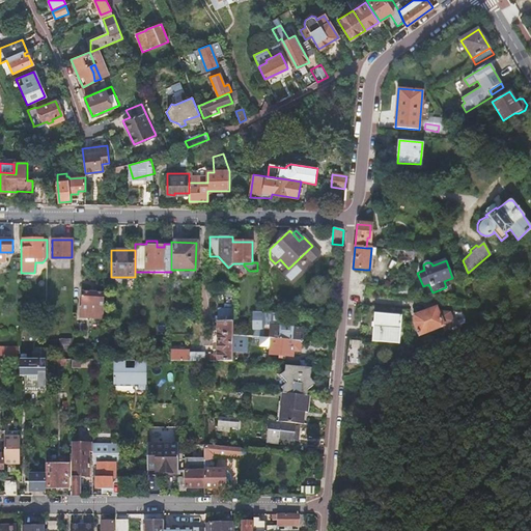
[(103,320),(104,294),(96,292),(96,289),(90,289),(90,292),(82,292),(81,308),(80,308),(79,318),(103,320)]
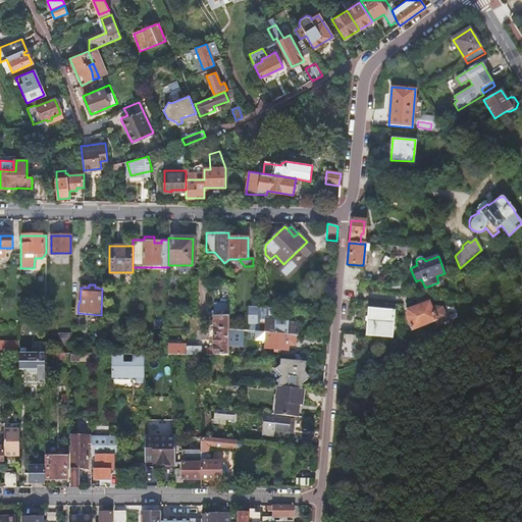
[(407,312),(407,317),(412,330),(435,320),(428,303),(407,312)]
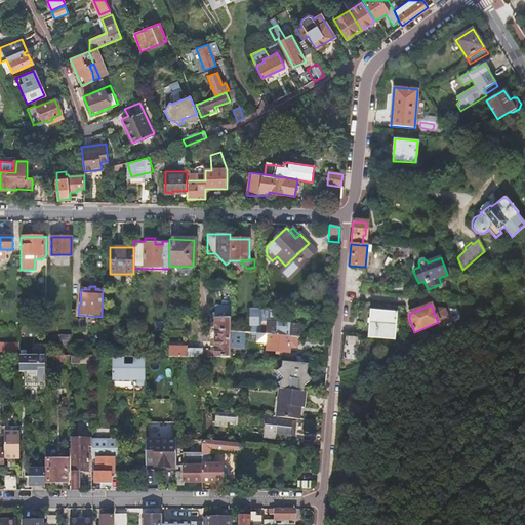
[(187,349),(168,349),(168,357),(176,358),(202,358),(230,358),(230,347),(231,331),(231,307),(214,307),(214,352),(202,352),(202,351),(187,351),(187,349)]
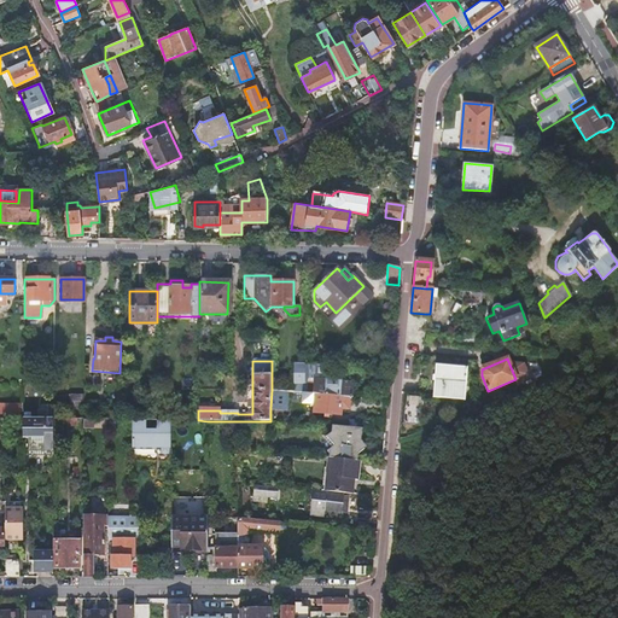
[(354,397),(355,383),(327,380),(326,377),(331,374),(332,366),(309,365),(309,366),(309,379),(316,379),(316,382),(315,394),(353,397),(354,397)]
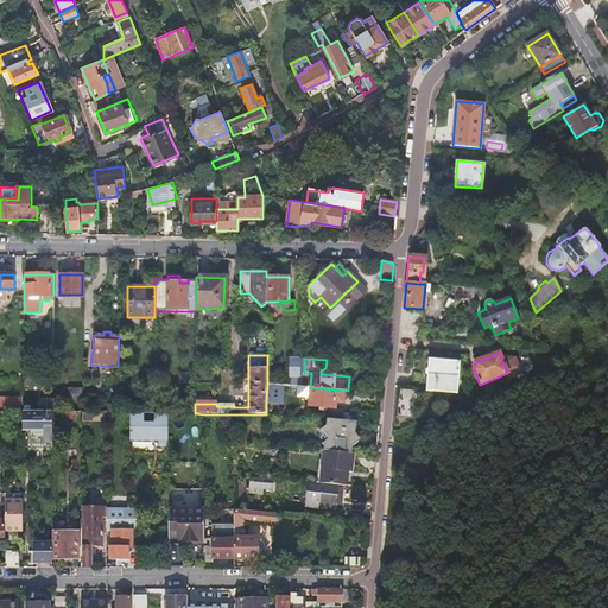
[(301,360),(291,360),(291,378),(301,378),(301,360)]
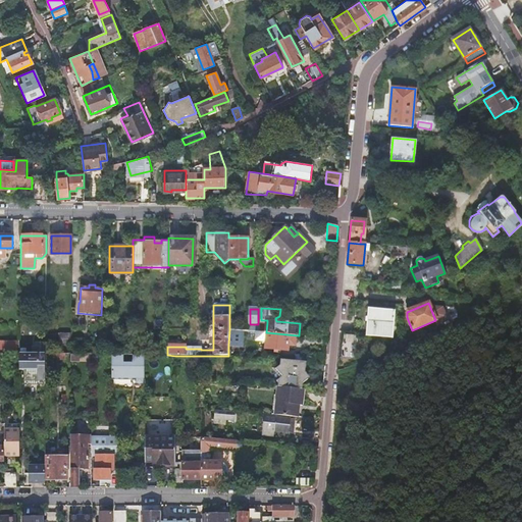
[(250,324),(250,331),(257,332),(261,332),(261,322),(261,320),(261,309),(258,309),(258,324),(250,324)]
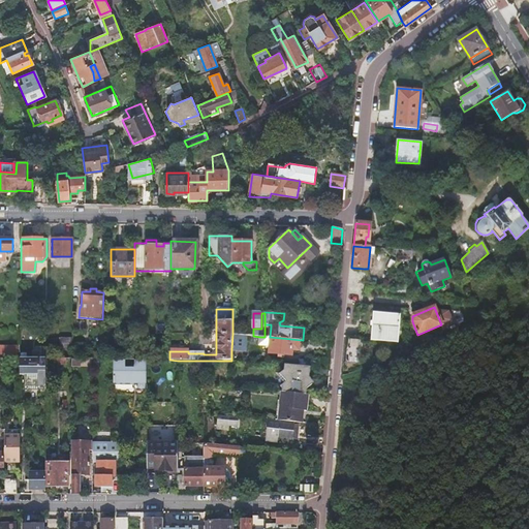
[(373,314),(371,340),(397,342),(400,316),(373,314)]
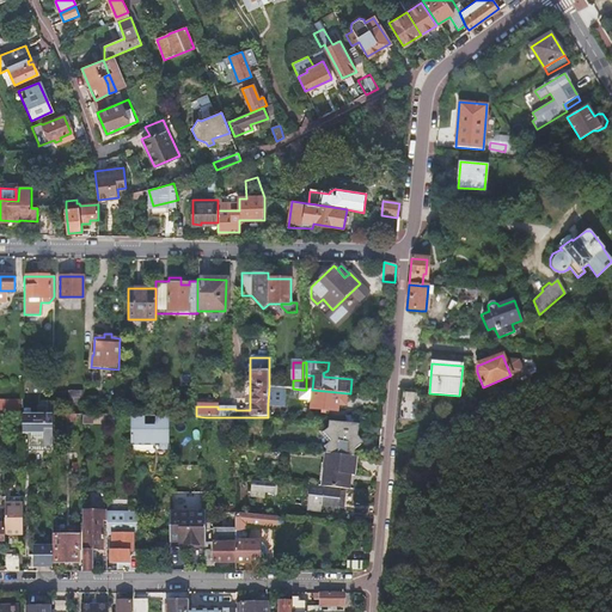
[(312,390),(306,390),(301,390),(300,399),(311,401),(311,408),(337,410),(338,404),(343,404),(348,402),(349,393),(312,390)]
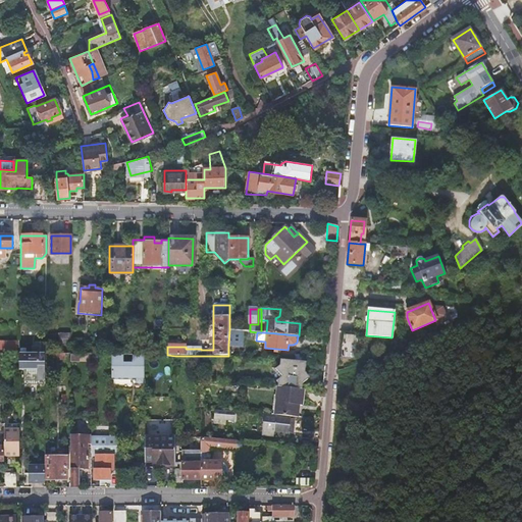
[(59,346),(71,346),(71,333),(54,333),(54,338),(59,338),(59,346)]
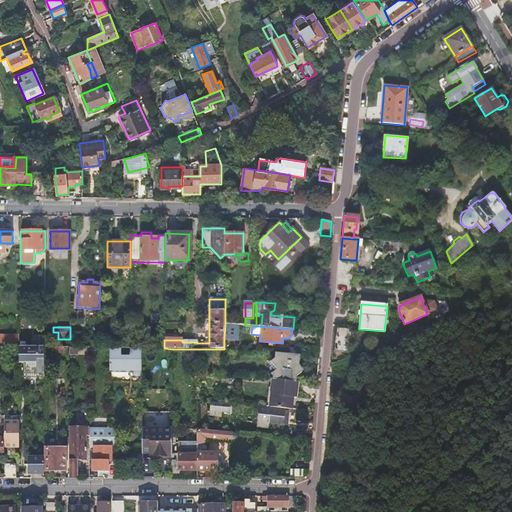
[(331,364),(347,357),(350,329),(346,329),(334,328),(331,364)]
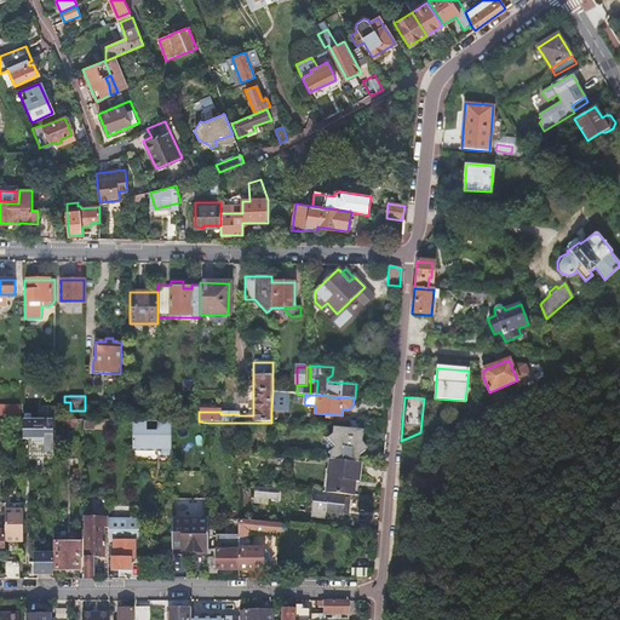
[(55,422),(55,408),(42,408),(42,415),(39,415),(39,420),(55,422)]
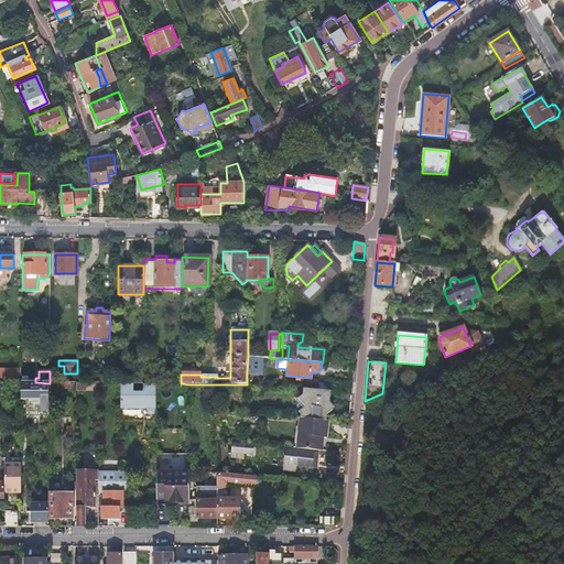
[(50,412),(50,383),(35,382),(24,382),(24,401),(28,401),(29,412),(50,412)]
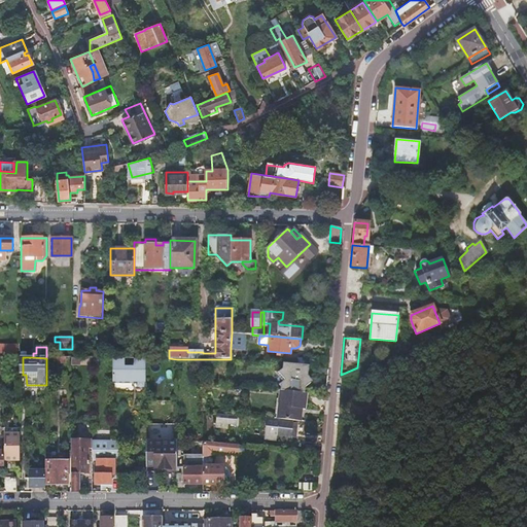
[(133,358),(112,358),(112,362),(112,384),(136,384),(136,389),(146,389),(145,358),(133,358)]
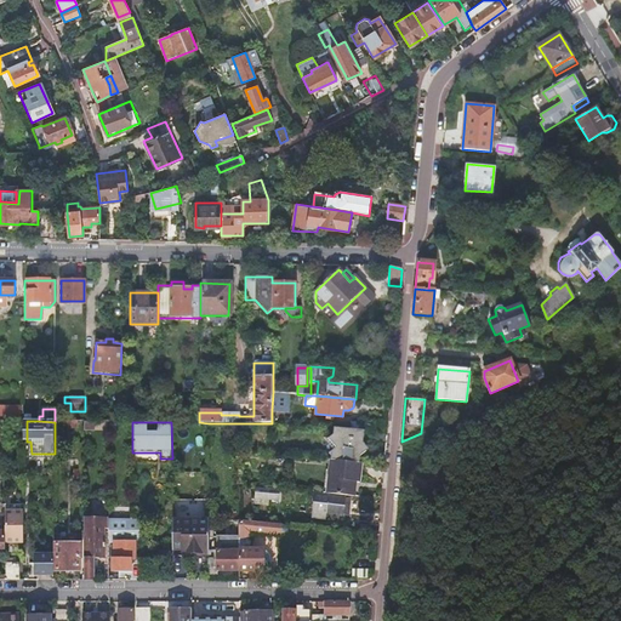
[(363,443),(364,431),(330,428),(328,461),(330,461),(359,463),(360,457),(366,453),(365,450),(363,445),(363,443)]
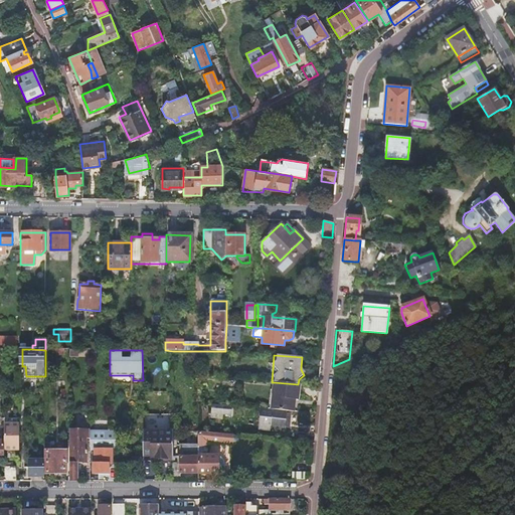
[(298,384),(274,382),(272,409),(274,410),(295,411),(295,400),(299,400),(300,384),(298,384)]
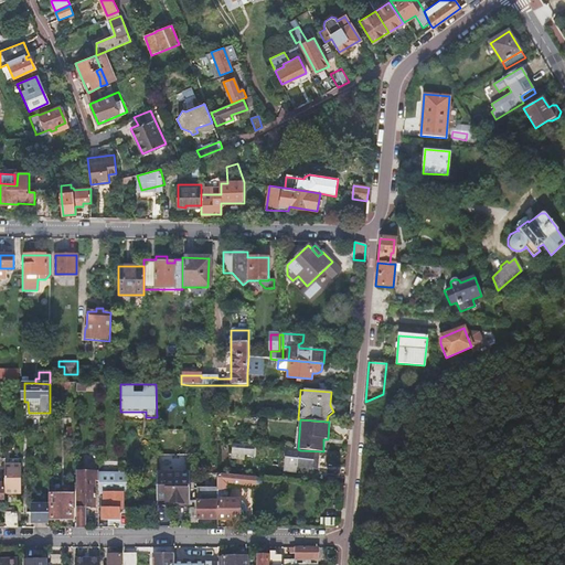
[(255,446),(234,445),(234,455),(254,457),(255,446)]
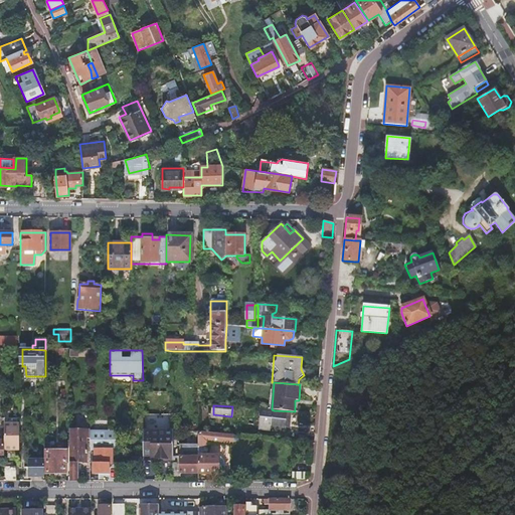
[(272,409),(262,409),(261,432),(272,433),(272,426),(291,427),(291,420),(285,419),(286,414),(273,413),(274,410),(272,409)]
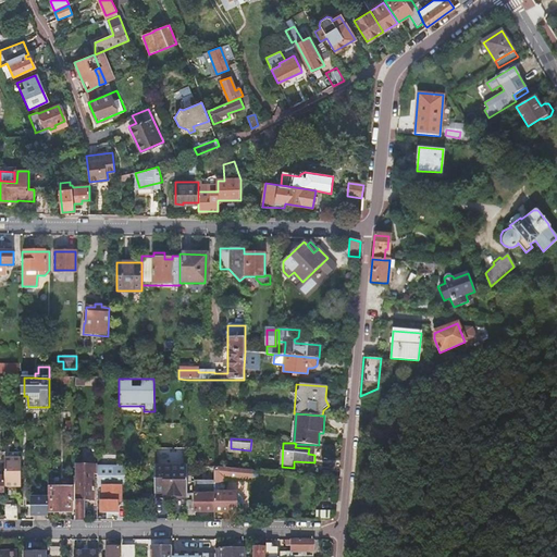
[(5,469),(5,485),(20,485),(20,457),(5,457),(5,469)]
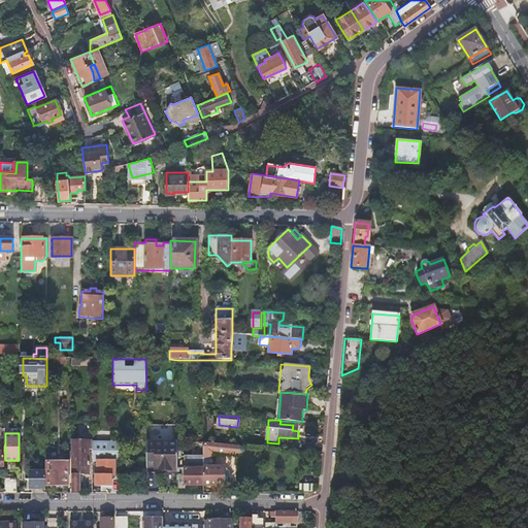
[(71,450),(70,475),(79,475),(89,475),(89,450),(92,450),(92,441),(71,441),(71,450)]
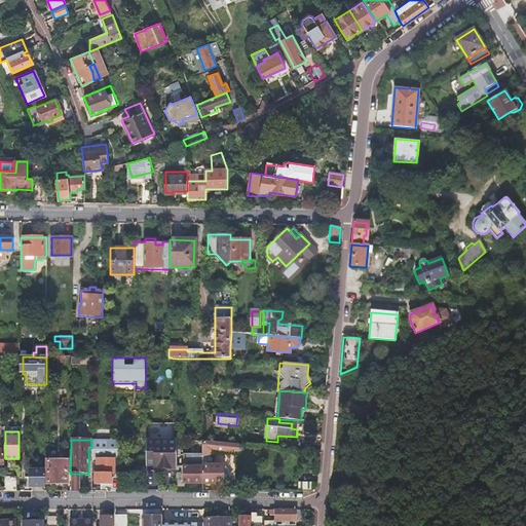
[(146,440),(146,466),(156,466),(156,470),(177,470),(177,440),(146,440)]
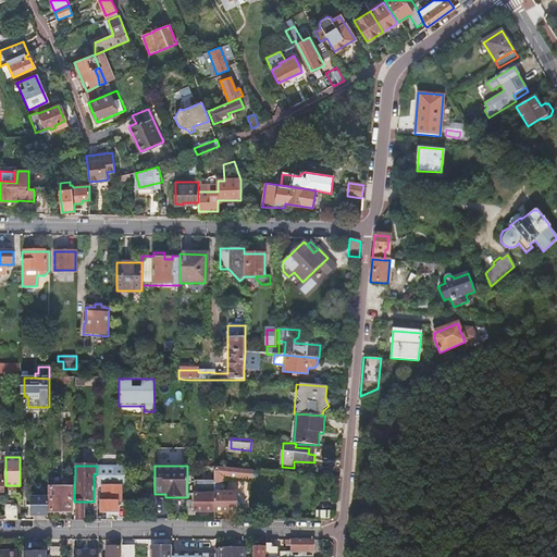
[(254,471),(213,468),(213,483),(213,490),(223,490),(223,478),(252,480),(254,471)]
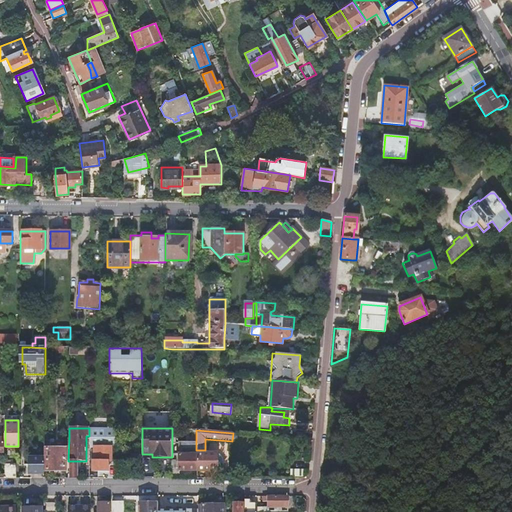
[(179,471),(196,471),(196,453),(196,450),(196,444),(179,444),(179,455),(177,454),(177,462),(179,462),(179,471)]
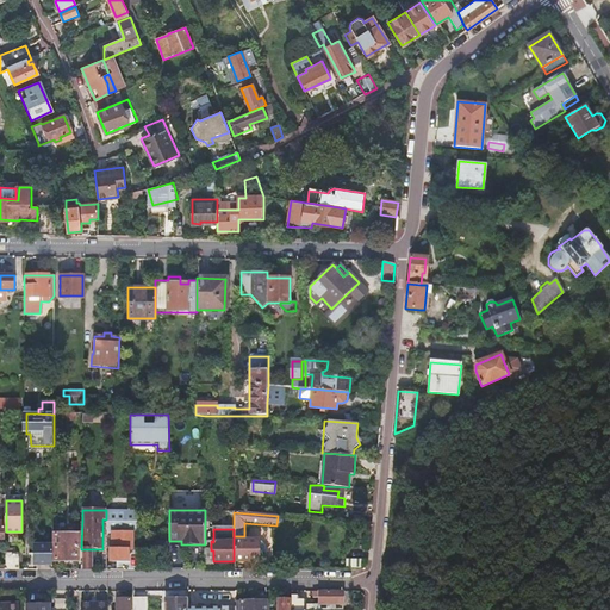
[(137,570),(137,549),(134,549),(134,533),(112,533),(112,549),(110,549),(110,561),(117,562),(117,570),(137,570)]
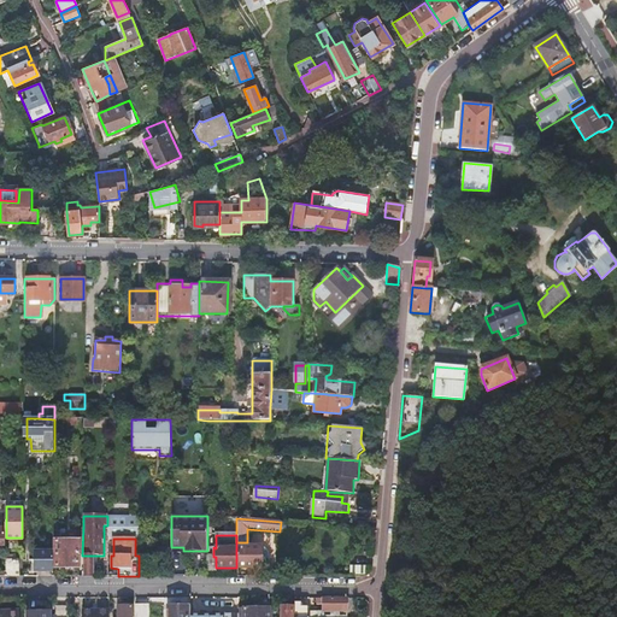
[(80,541),(56,540),(56,568),(80,568),(80,541)]
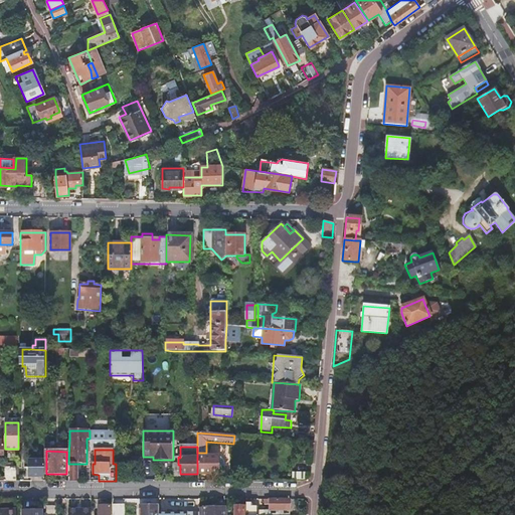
[(197,456),(197,474),(218,474),(218,456),(197,456)]
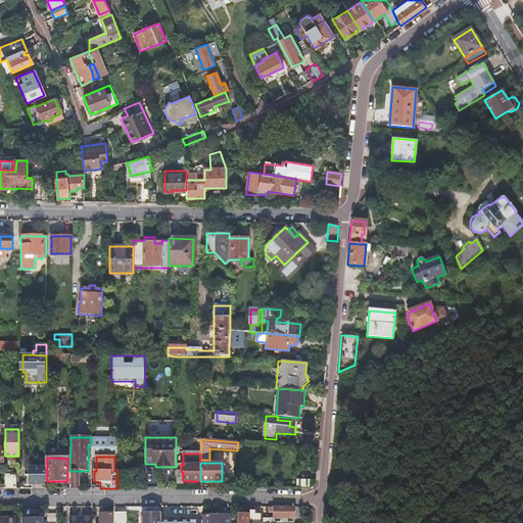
[(28,483),(45,483),(45,467),(28,467),(28,483)]
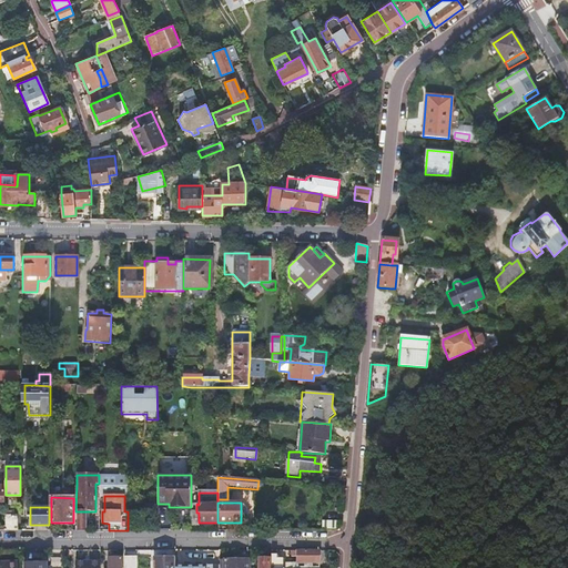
[(75,511),(75,517),(75,530),(85,530),(85,518),(85,511),(75,511)]
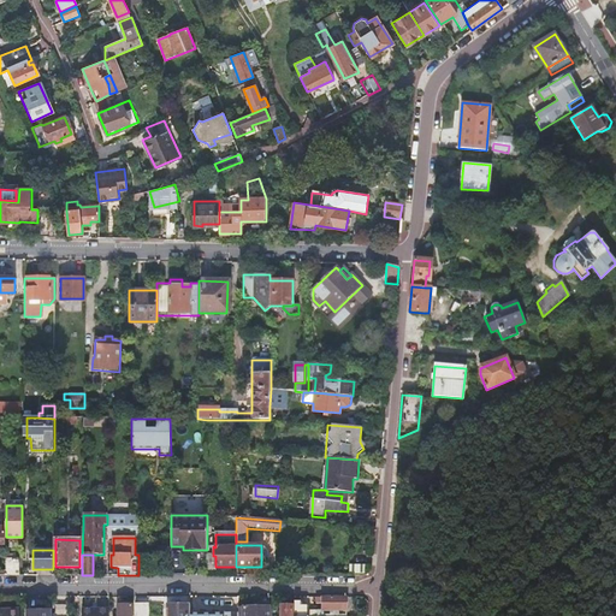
[(348,609),(348,597),(318,597),(318,610),(348,609)]
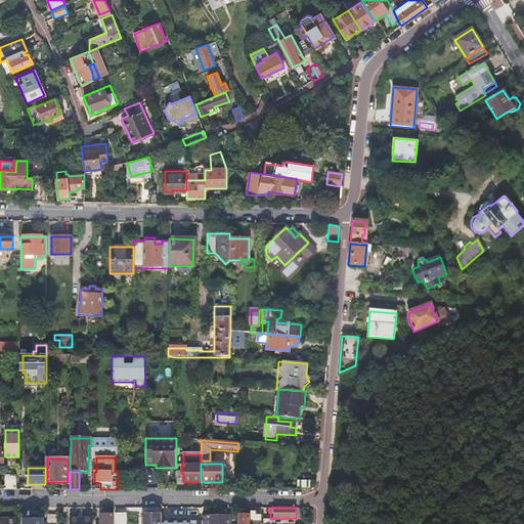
[(251,513),(250,523),(262,523),(262,516),(256,516),(256,513),(251,513)]
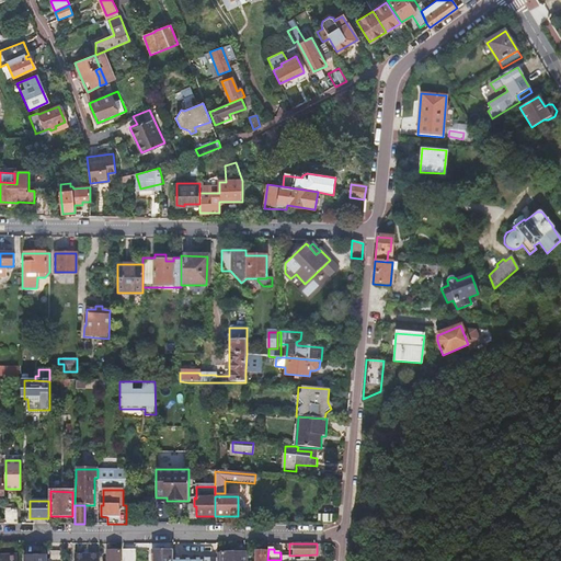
[(135,560),(135,550),(123,550),(123,560),(135,560)]
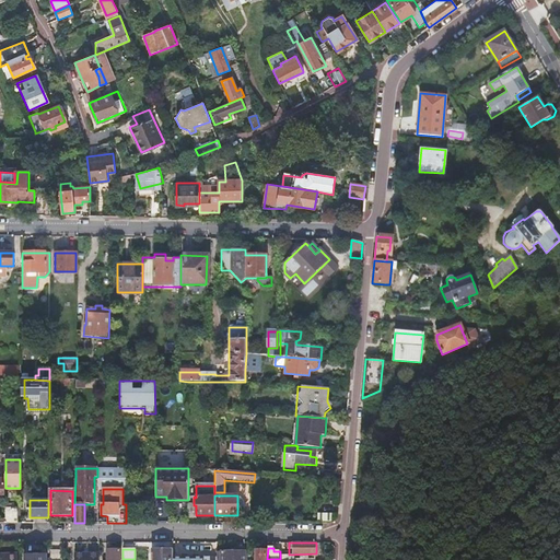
[(173,559),(173,558),(173,550),(153,550),(153,559),(173,559)]
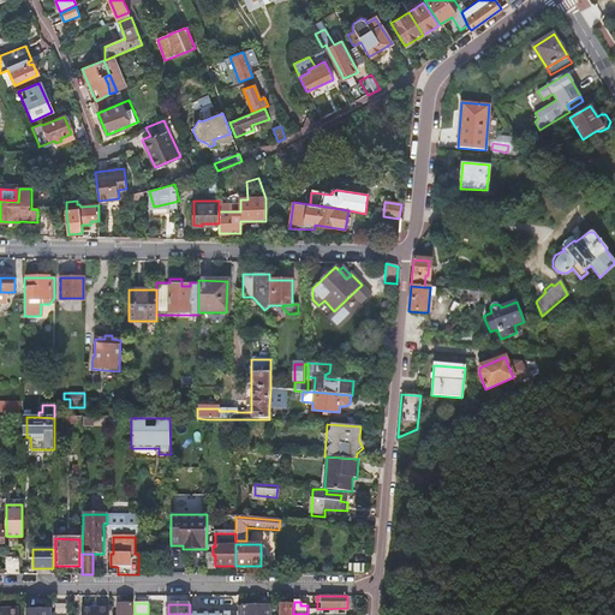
[(281,604),(280,614),(291,614),(292,604),(281,604)]
